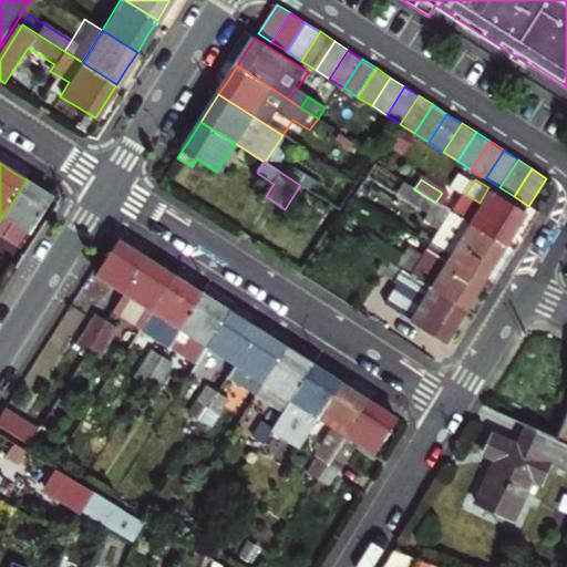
[(0,232),(22,246),(53,198),(39,188),(27,181),(0,222),(0,232)]
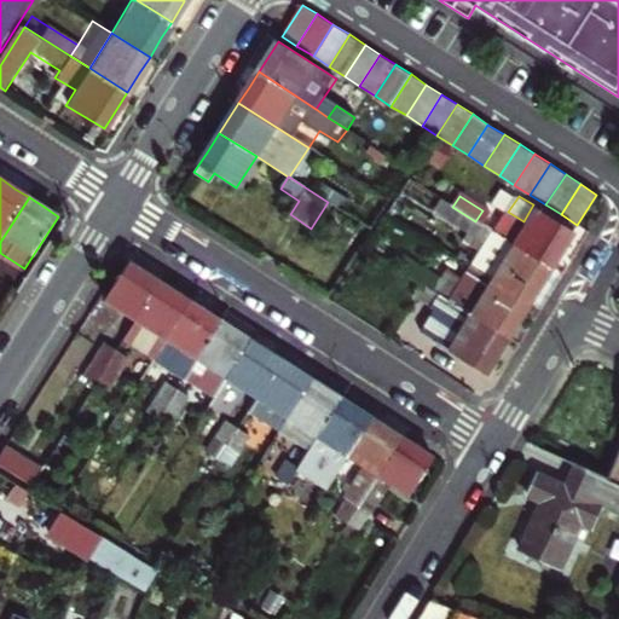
[(493,233),(549,268),(559,253),(573,231),(533,204),(524,221),(508,212),(493,233)]
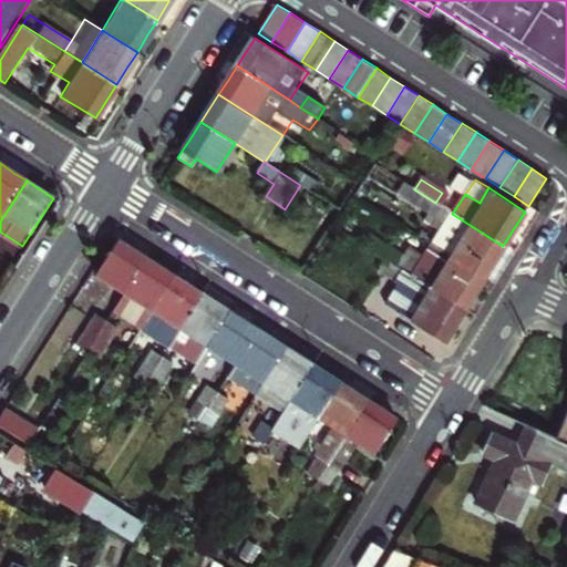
[(435,203),(414,189),(411,188),(404,199),(440,224),(428,244),(431,245),(482,278),(494,260),(503,246),(452,214),(435,203)]
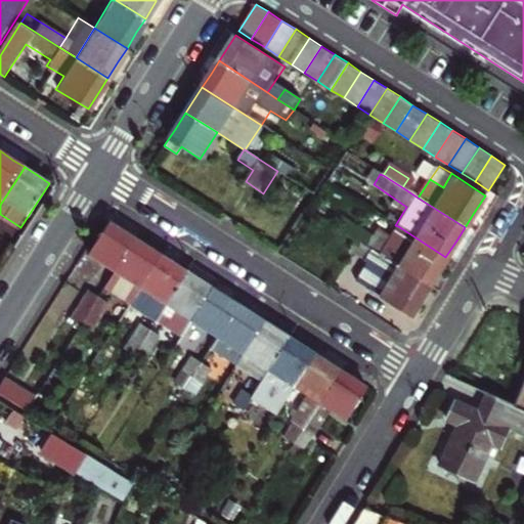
[(445,257),(398,226),(386,245),(340,215),(331,228),(352,242),(426,289),(434,274),(445,257)]
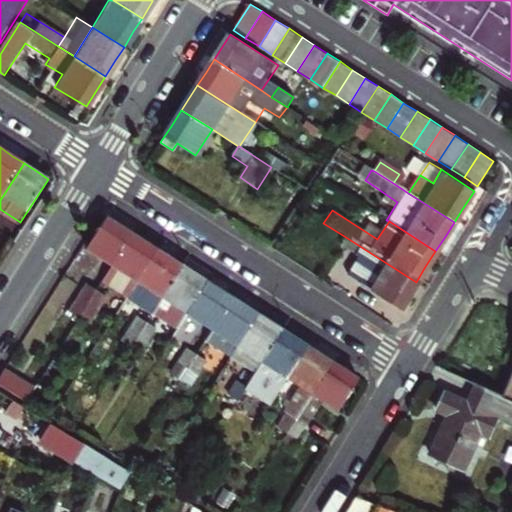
[(111,265),(131,233),(118,225),(106,217),(86,248),(111,265)]
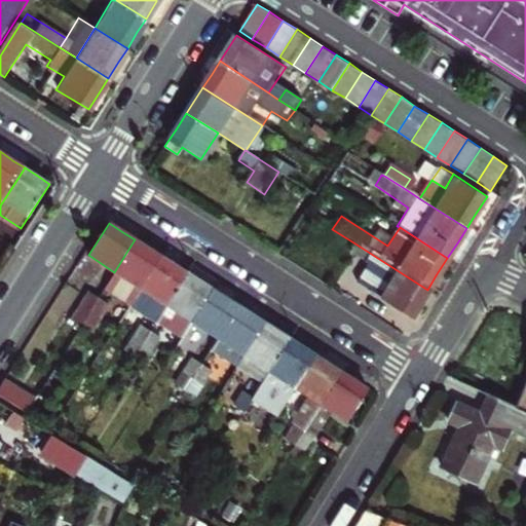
[(147,248),(135,239),(114,272),(104,289),(130,305),(161,256),(147,248)]
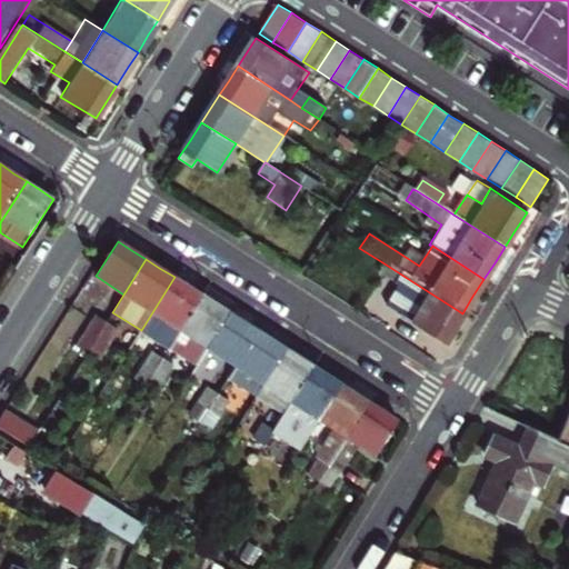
[(462,313),(382,262),(376,272),(397,286),(385,306),(443,342),(452,328),(462,313)]
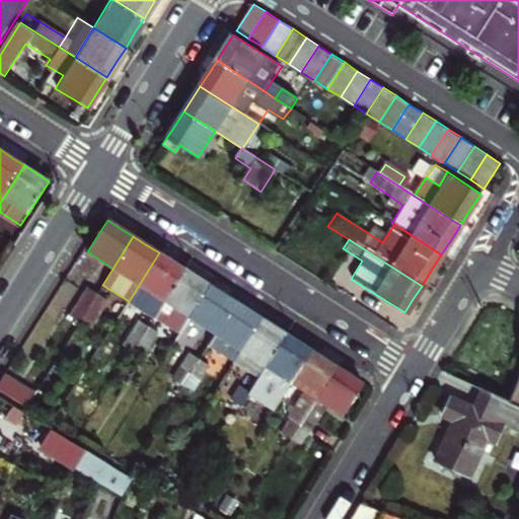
[(159,252),(129,301),(153,316),(183,269),(171,262),(159,252)]
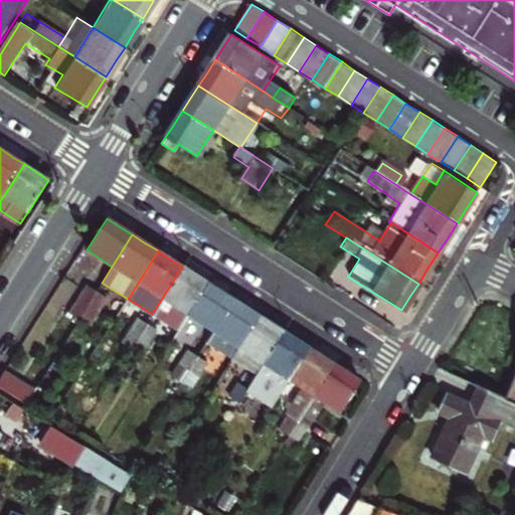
[(177,331),(188,314),(208,283),(196,276),(182,267),(152,314),(152,315),(177,331)]
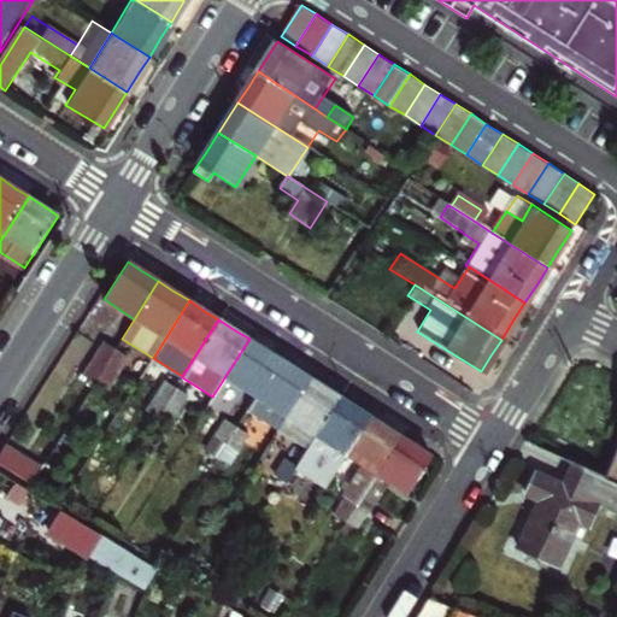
[(250,339),(225,376),(256,397),(280,358),(265,348),(250,339)]
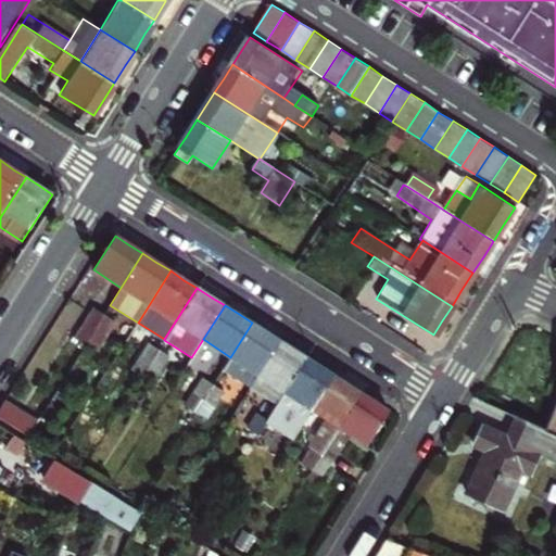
[(87,343),(104,315),(95,308),(76,337),(87,343)]
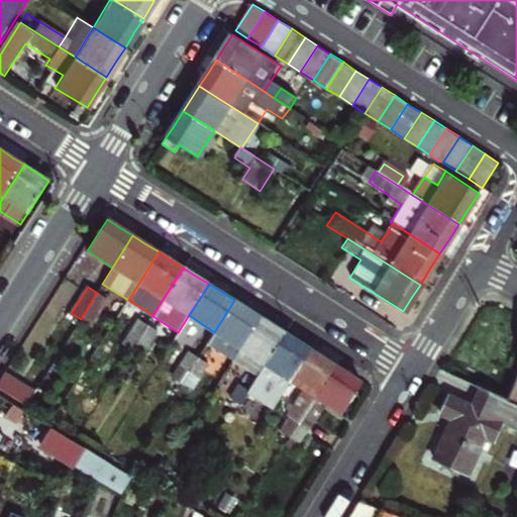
[(107,299),(97,293),(81,319),(90,325),(107,299)]
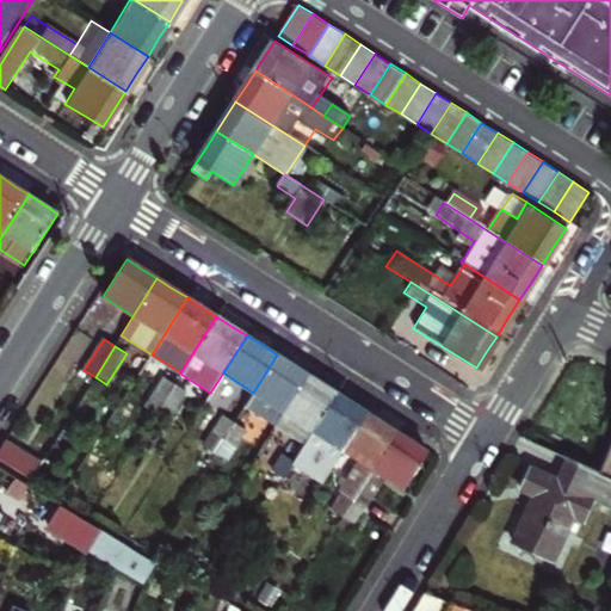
[(245,405),(275,424),(306,374),(294,365),(277,355),(253,393),(245,405)]
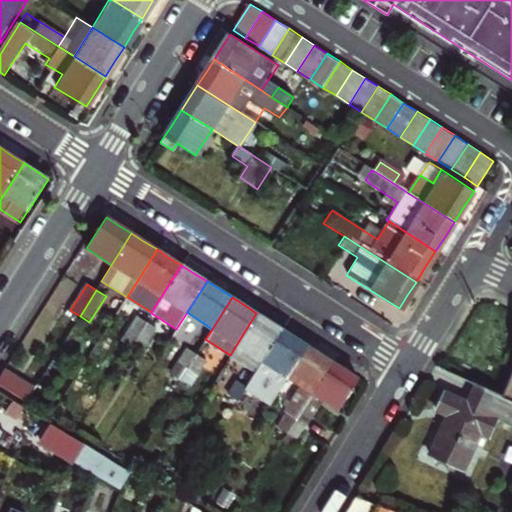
[(256,313),(230,355),(229,355),(255,372),(282,330),(267,320),(256,313)]
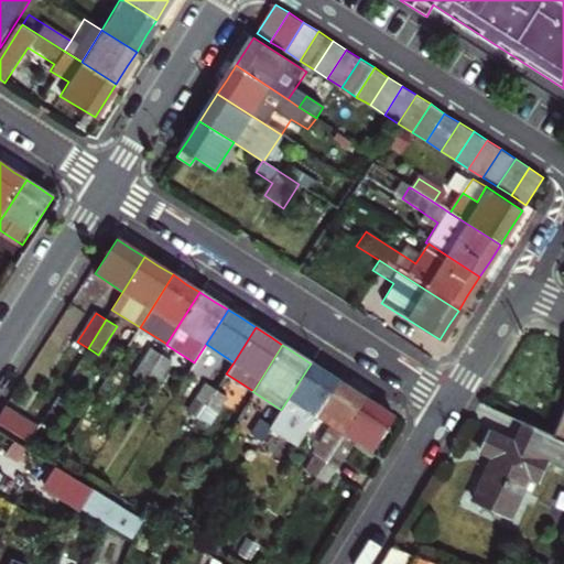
[(134,373),(144,380),(161,354),(151,347),(134,373)]
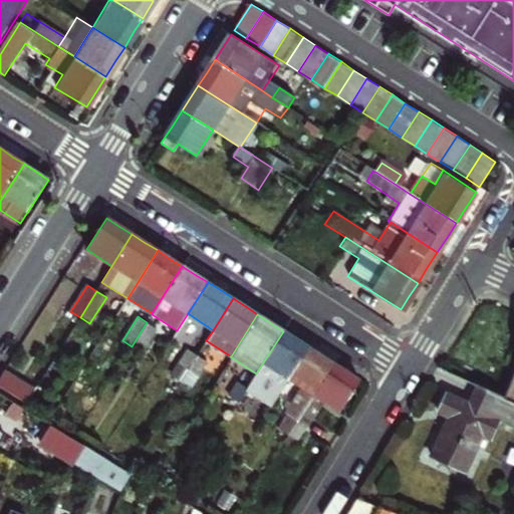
[(156,327),(147,322),(132,346),(129,350),(138,355),(156,327)]
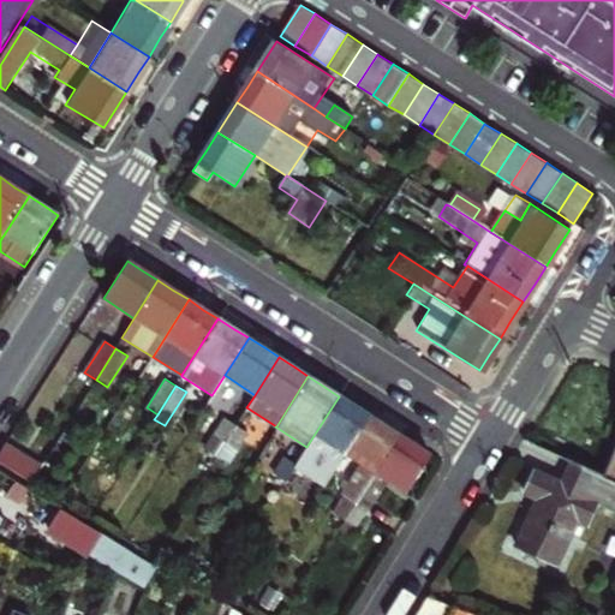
[(339,396),(306,447),(296,463),(292,469),(322,488),(345,453),(369,416),(354,406),(339,396)]
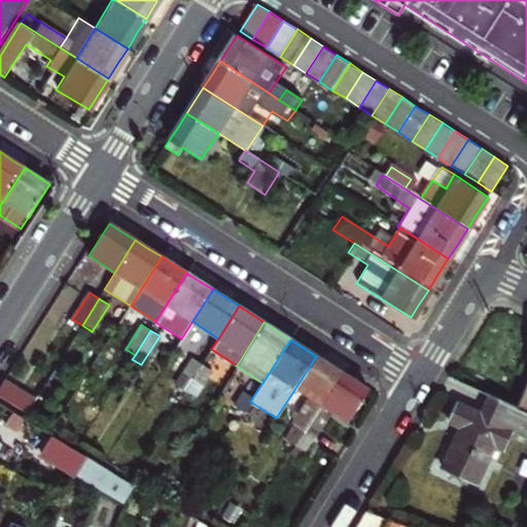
[(208,355),(233,371),(236,365),(237,365),(211,349),(208,355)]
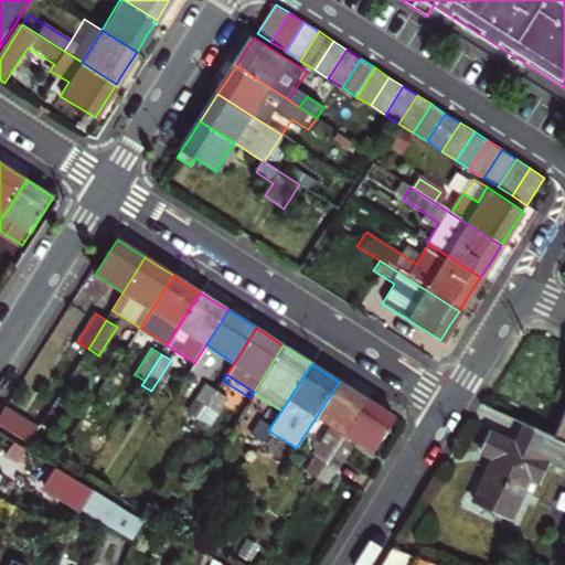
[(339,382),(317,416),(330,424),(311,452),(316,455),(307,469),(318,476),(328,461),(345,433),(368,400),(354,391),(339,382)]
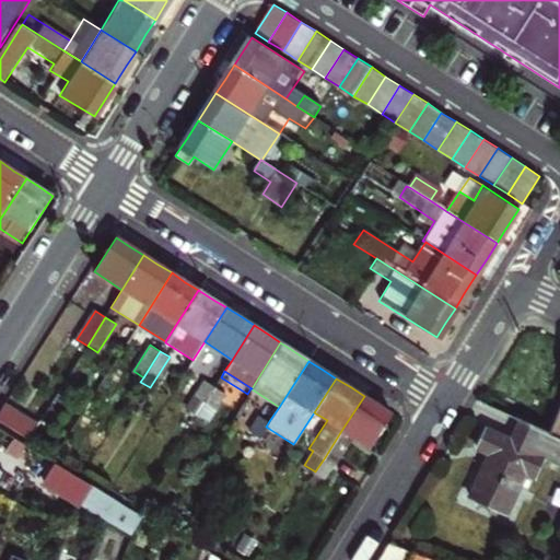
[(196,416),(214,387),(203,380),(185,408),(196,416)]
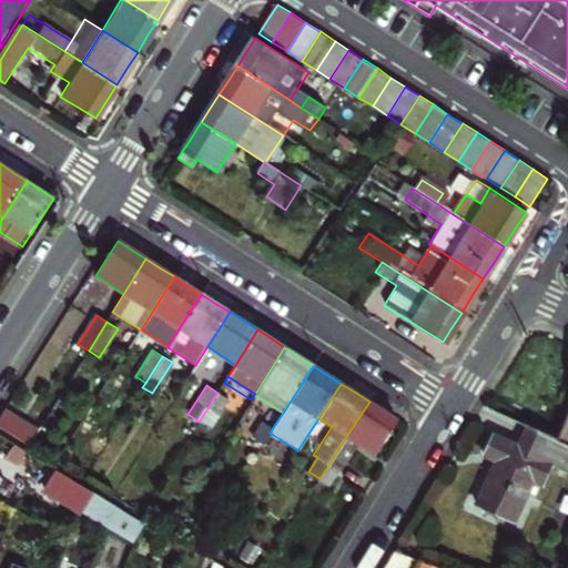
[(229,399),(217,393),(199,422),(210,428),(229,399)]
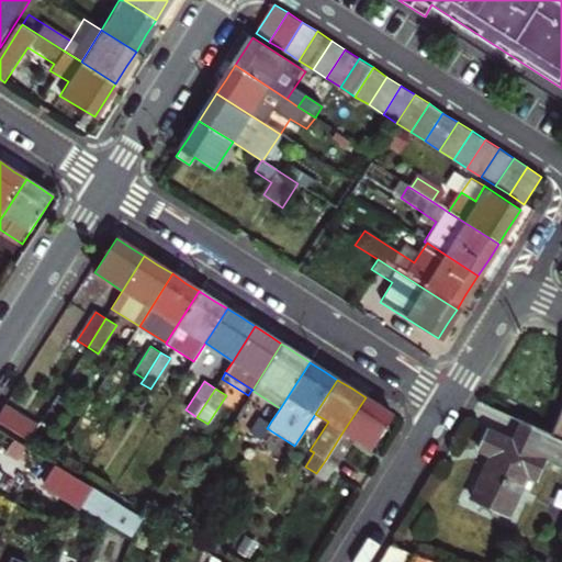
[(380,406),(366,397),(344,430),(356,439),(372,449),(394,415),(380,406)]
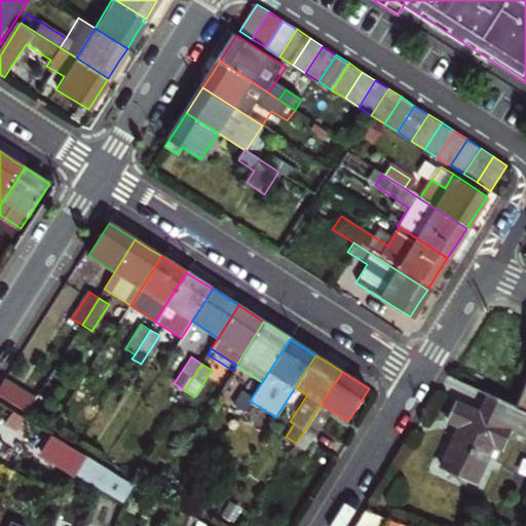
[(3,378),(0,383),(0,392),(29,412),(36,400),(3,378)]
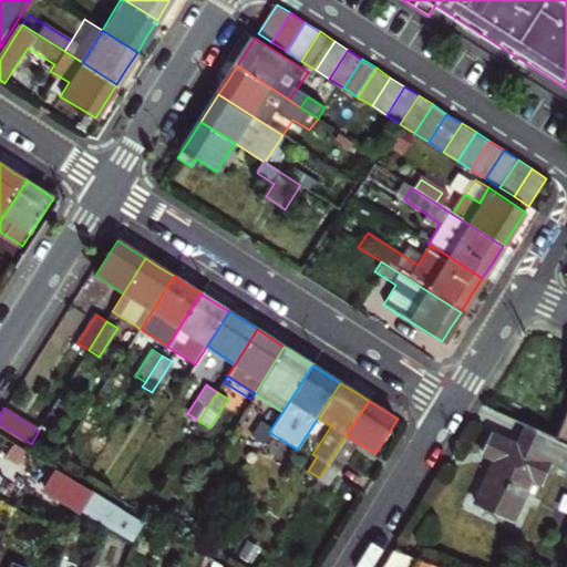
[(566,409),(555,437),(565,443),(566,436),(566,409)]
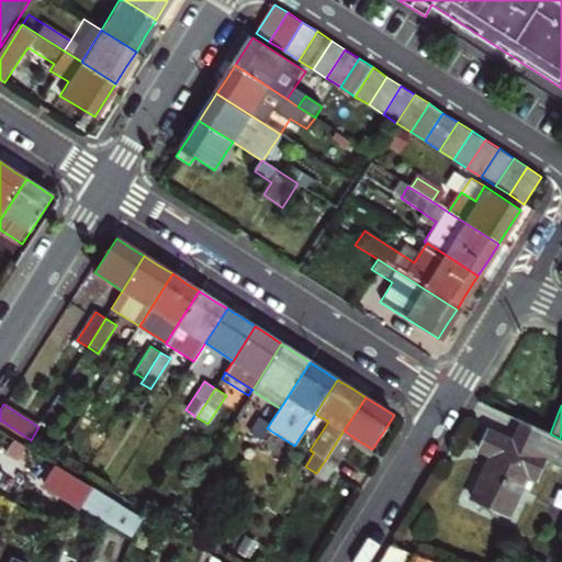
[(267,428),(270,423),(259,416),(240,445),(251,452),(267,428)]
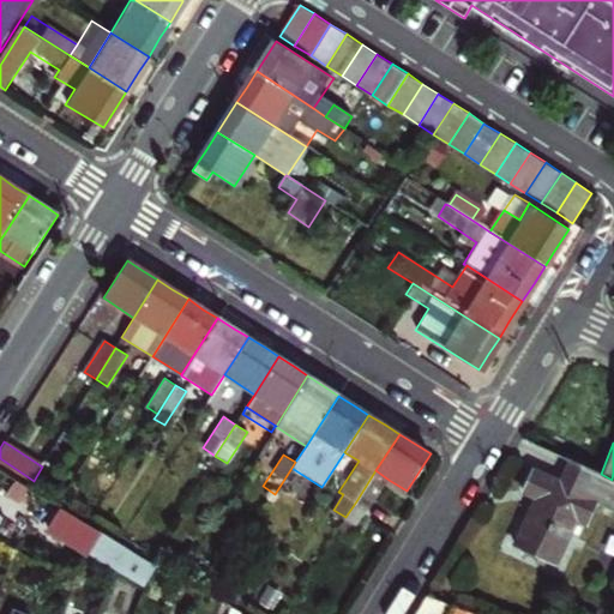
[(601,474),(570,459),(559,481),(534,469),(523,491),(536,497),(530,509),(515,542),(555,564),(578,518),(585,523),(595,503),(613,511),(613,480),(612,480),(601,474)]
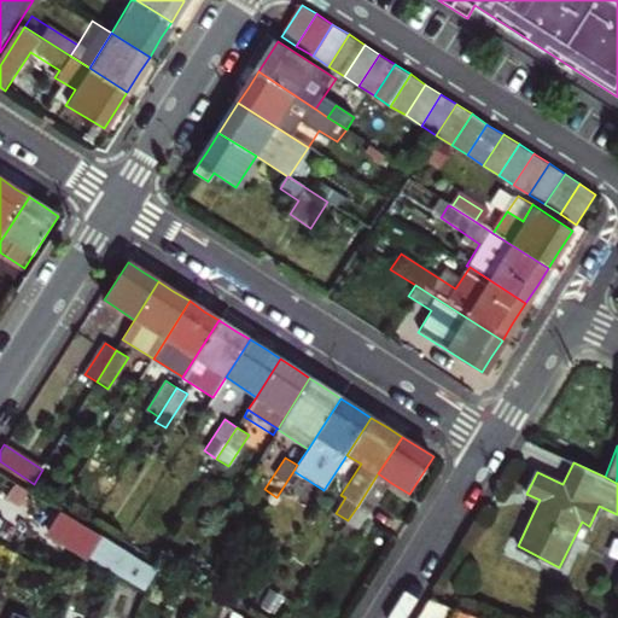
[(359,505),(372,513),(391,483),(378,473),(359,505)]
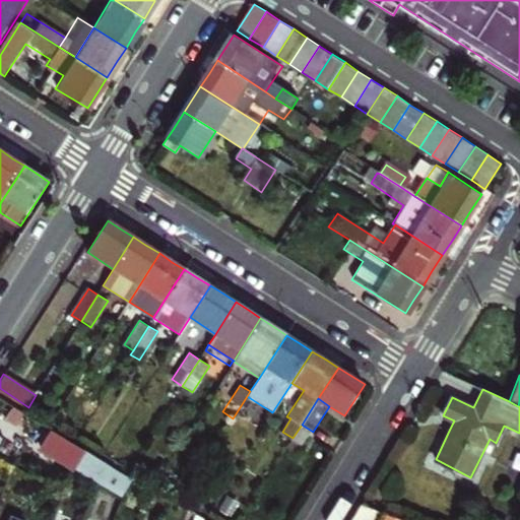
[(313,432),(302,425),(293,438),(287,447),(299,454),(313,432)]
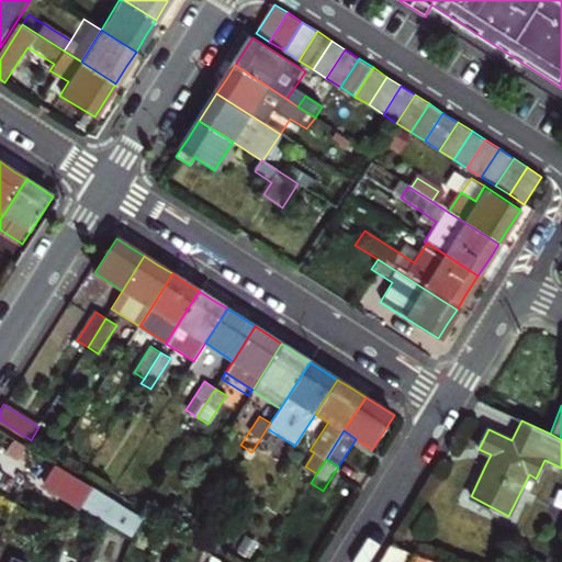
[(81,506),(108,520),(133,535),(143,517),(108,496),(92,487),(59,467),(48,484),(81,506)]
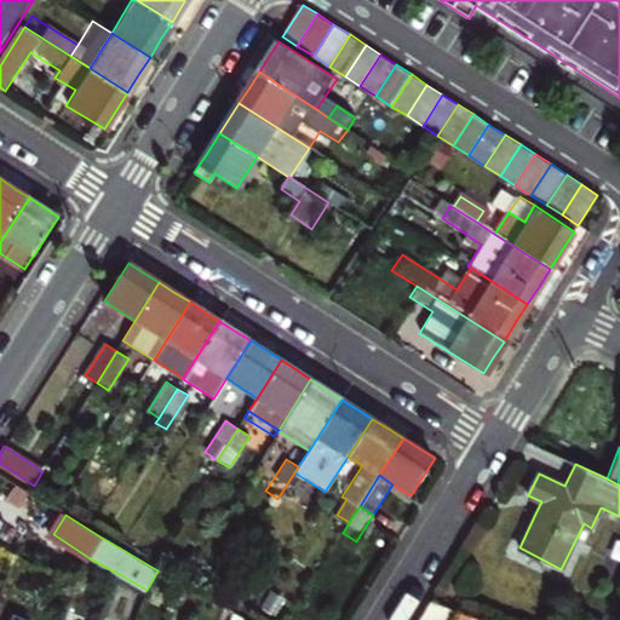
[(431,597),(417,619),(445,619),(452,604),(431,597)]
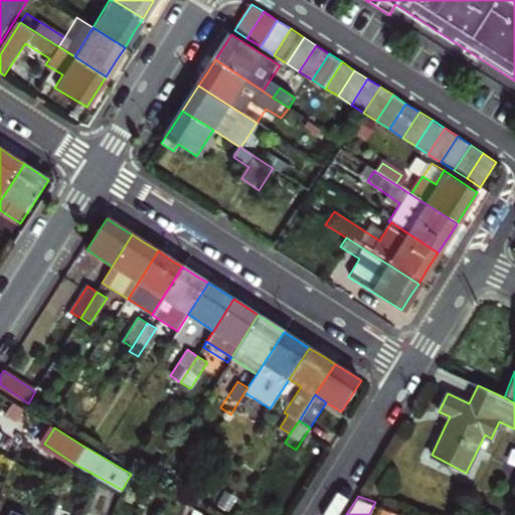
[(52,514),(56,508),(42,503),(37,514),(52,514)]
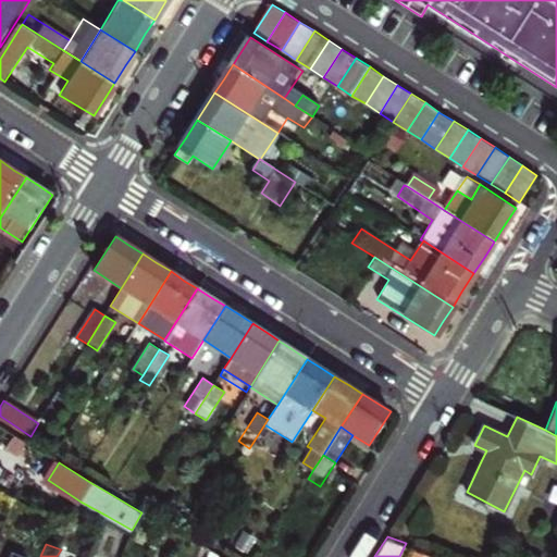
All buildings are outlined.
